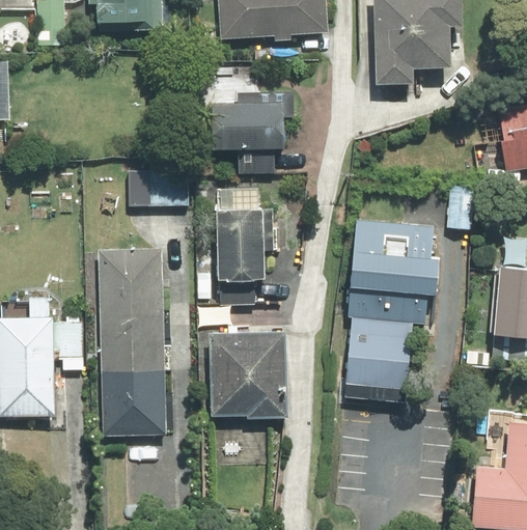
[(160,0),(85,0),(85,3),(98,3),(98,31),(160,32),(160,0)]
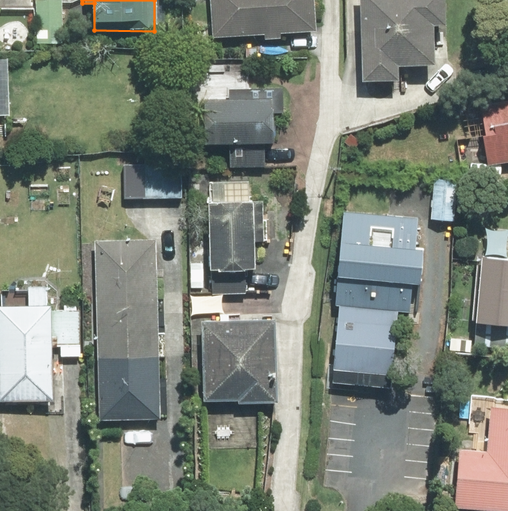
[(208,0),(211,39),(314,34),(312,0),(208,0)]
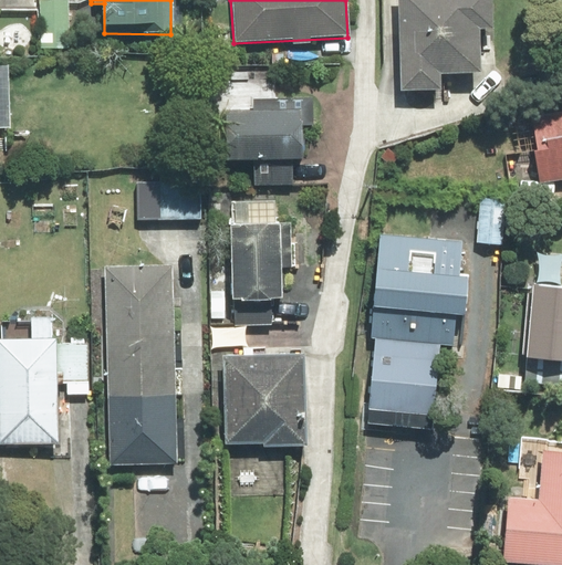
[(493,0),(397,0),(396,40),(402,40),(399,89),(441,91),(441,72),(479,73),(481,27),(493,27),(493,0)]
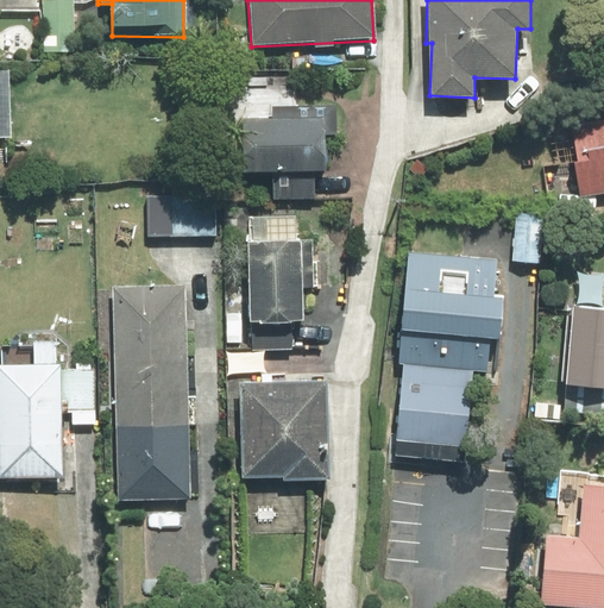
[(603,192),(603,98),(561,107),(580,198),(603,192)]
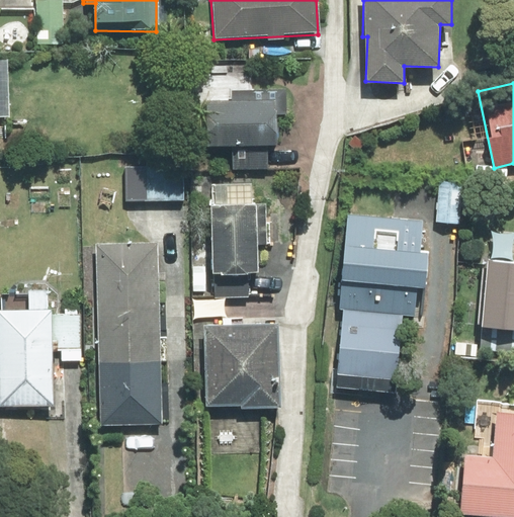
[(204,99),(203,141),(279,143),(280,99),(262,98),(262,91),(232,91),(232,100),(204,99)]
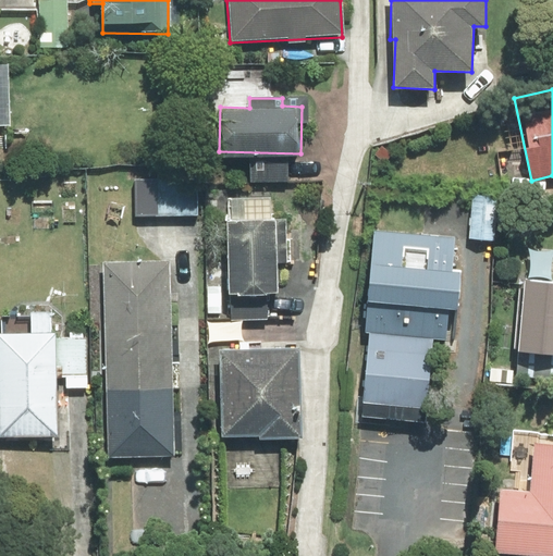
[(196,174),(130,176),(131,218),(198,215),(196,174)]
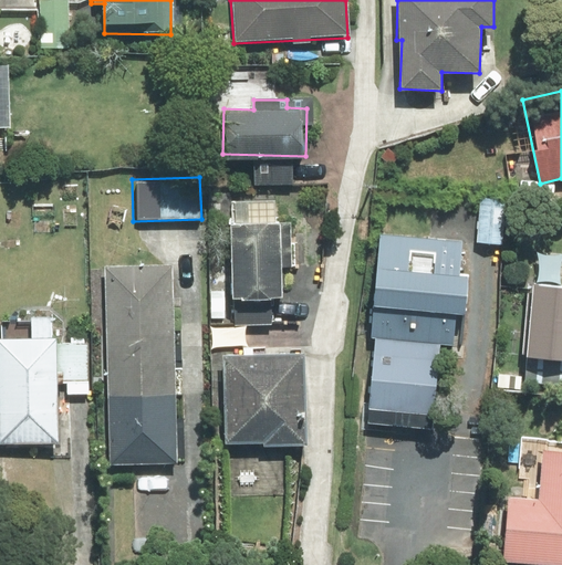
[(510,198),(480,194),(474,241),(505,246),(510,198)]
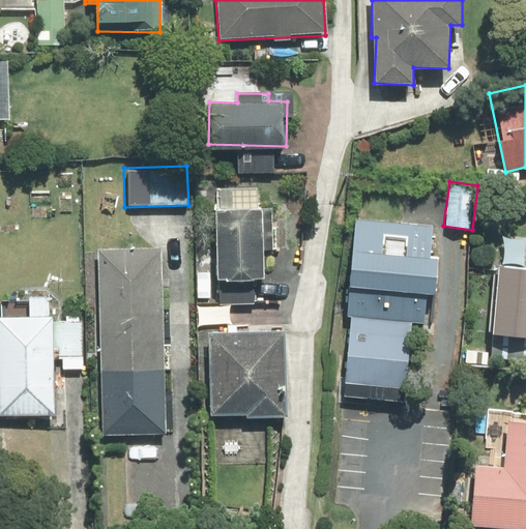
[(263,208),(256,208),(256,186),(218,186),(218,209),(217,284),(263,284),(263,208)]
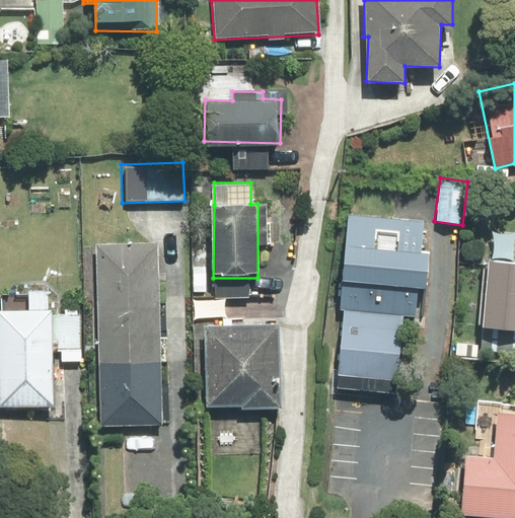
[(425,213),(350,207),(334,388),(408,395),(425,213)]
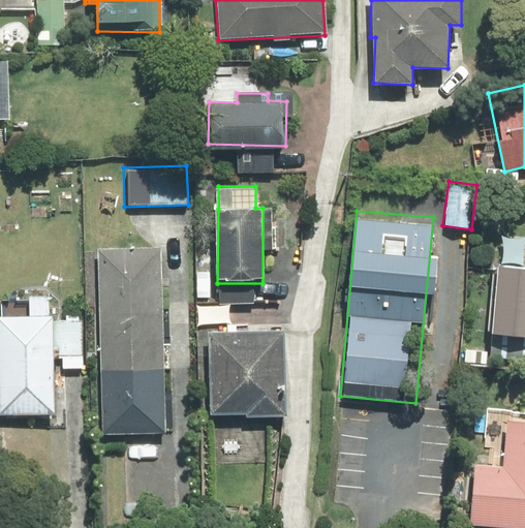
[(163,246),(97,247),(100,437),(166,436),(163,246)]
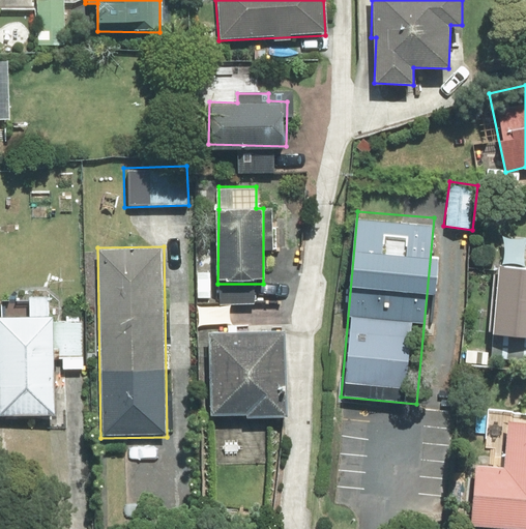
[(525,266),(493,264),(492,284),(498,285),(495,332),(525,334),(525,266)]
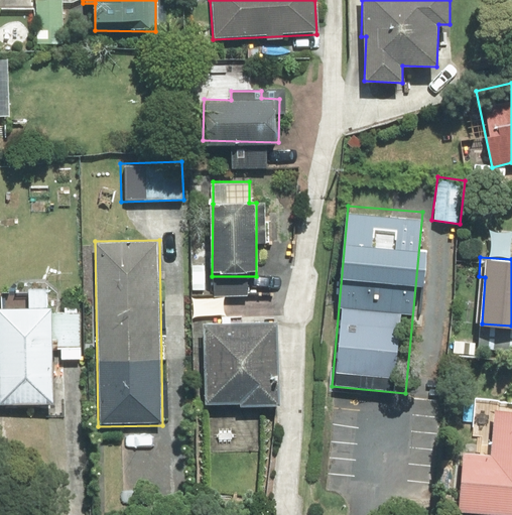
[(81,307),(0,306),(0,404),(49,405),(50,348),(58,348),(58,359),(80,359),(81,307)]
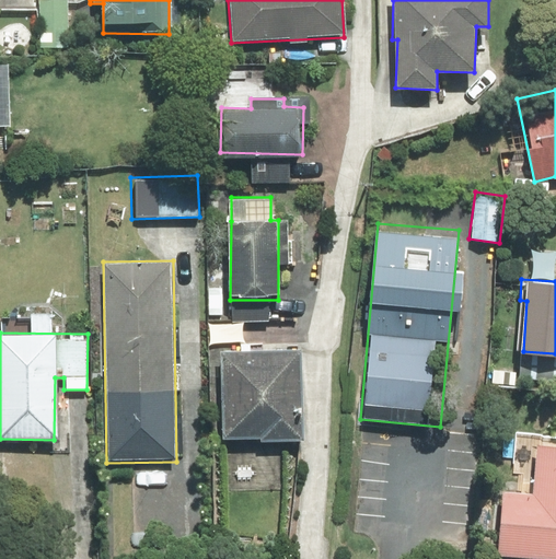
[(298,342),(218,346),(222,435),(302,432),(298,342)]
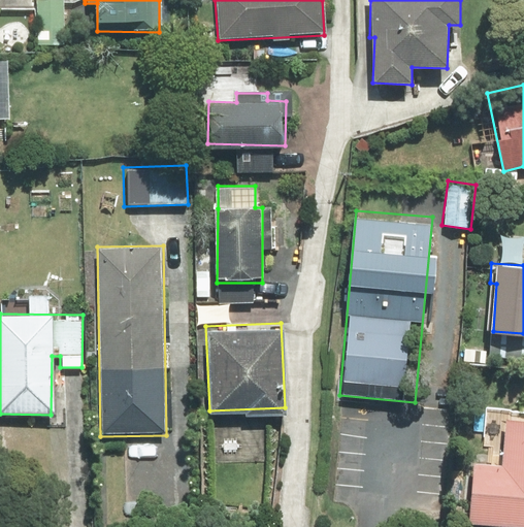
[(523,526),(523,413),(505,412),(501,463),(473,461),(469,525),(496,526),(523,526)]
